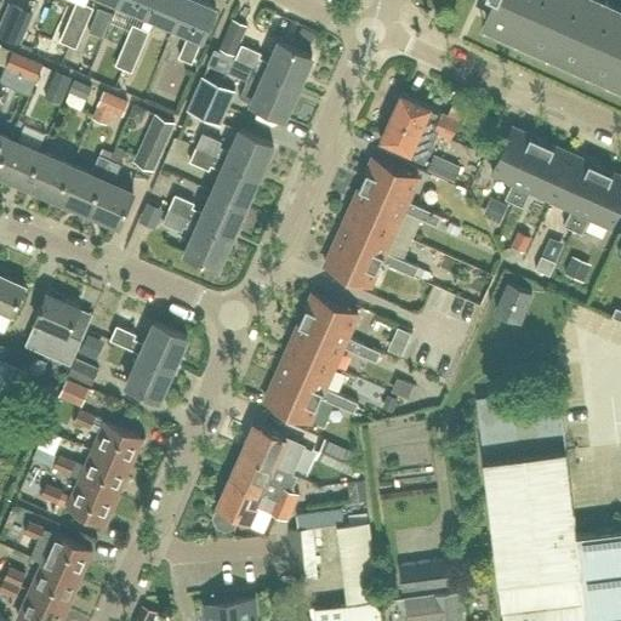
[(93,7),(78,0),(77,0),(68,20),(85,27),(93,7)]
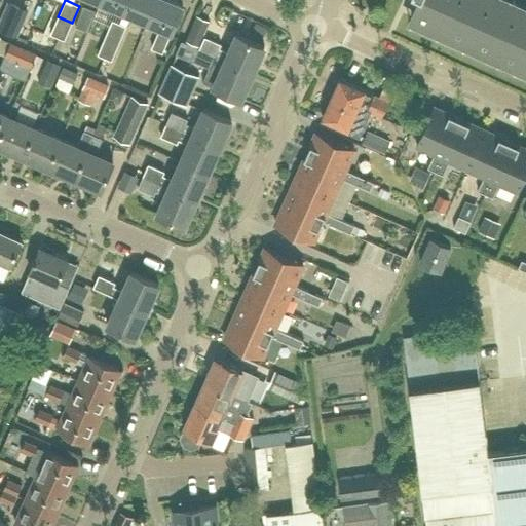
[(123,11),(127,0),(100,0),(100,1),(123,11)]
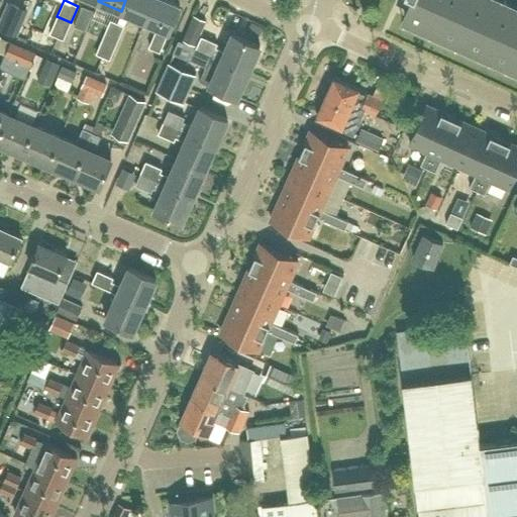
[(125,0),(121,11),(144,21),(152,0),(125,0)]
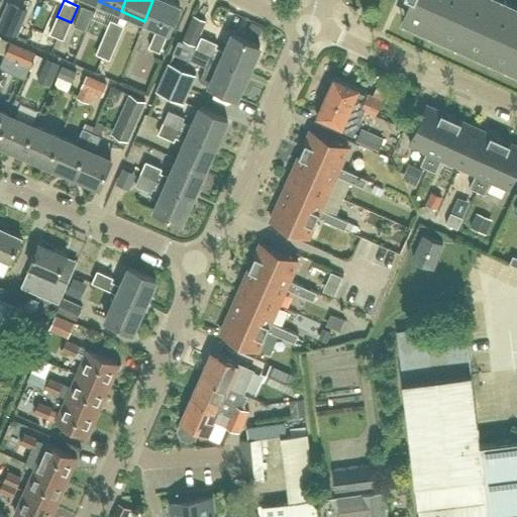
[(179,5),(166,0),(152,0),(144,21),(157,26),(148,46),(159,50),(167,30),(168,31),(179,5)]
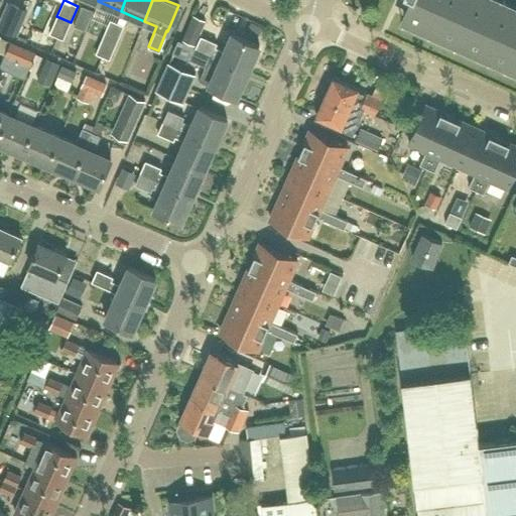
[(430,28),(440,5),(428,0),(410,0),(403,16),(430,28)]
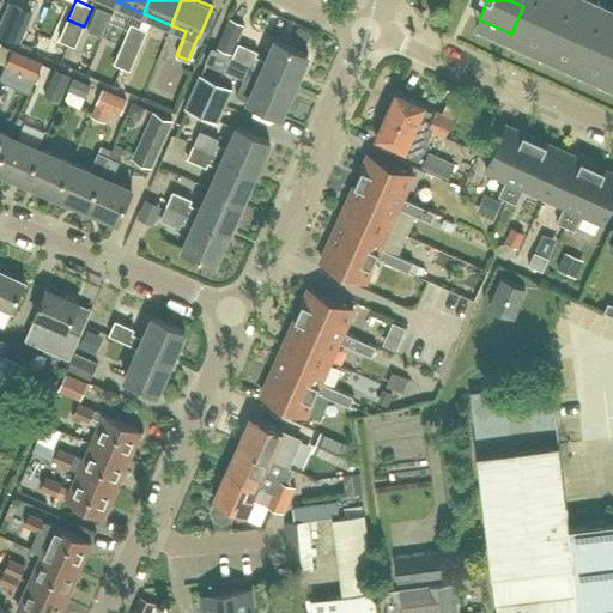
[(526,0),(523,6),(553,19),(562,0),(526,0)]
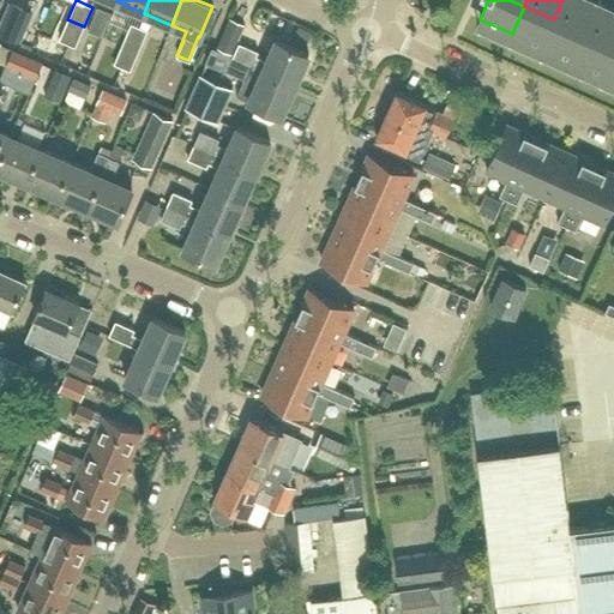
[(584,34),(596,6),(582,0),(563,0),(554,19),(584,34)]
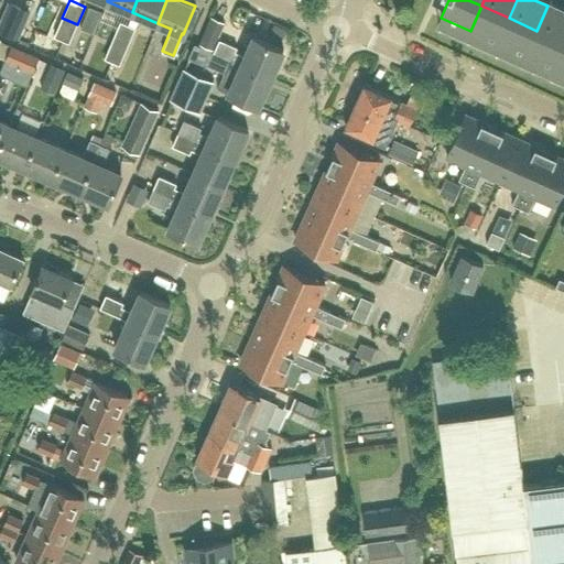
[(0,30),(18,38),(29,12),(9,3),(0,23),(0,30)]
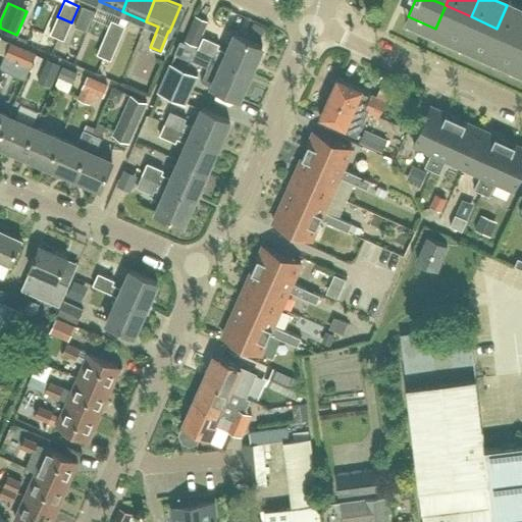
[(446,5),(435,29),(461,40),(471,16),(446,5)]
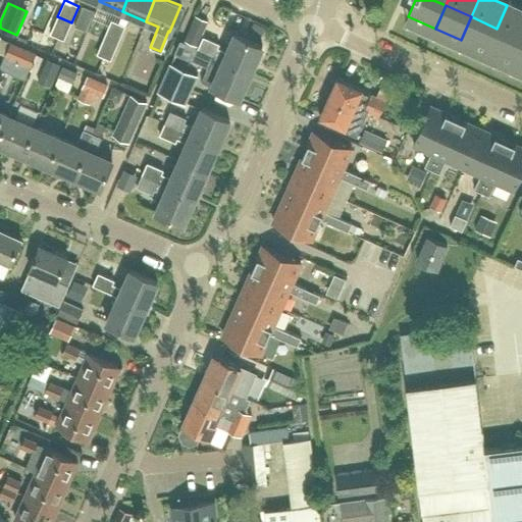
[(521,11),(507,5),(497,29),(521,39),(521,11)]
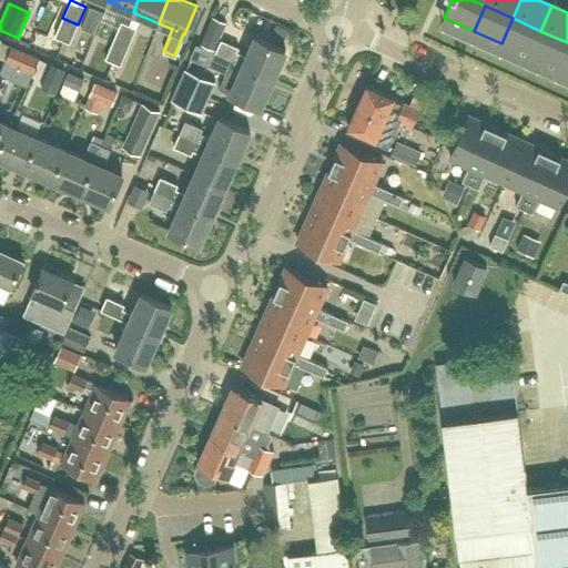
[(200,43),(213,49),(225,23),(212,17),(200,43)]
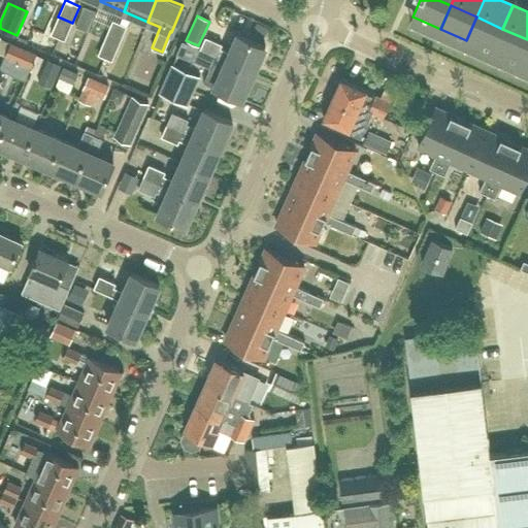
[(65,40),(72,23),(58,17),(51,34),(65,40)]
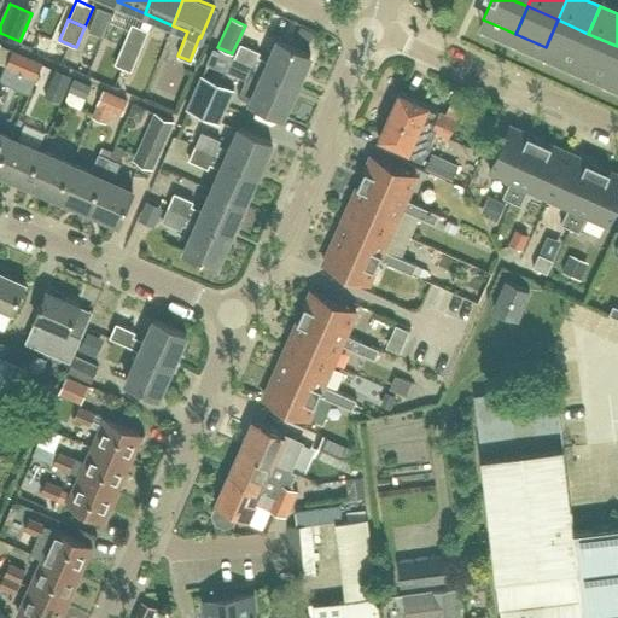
[(558,19),(546,47),(576,62),(588,34),(558,19)]
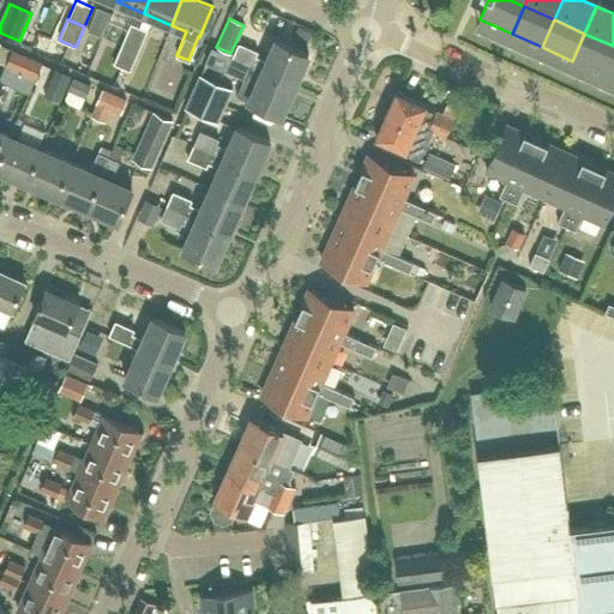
[(131,23),(122,43),(139,50),(148,30),(131,23)]
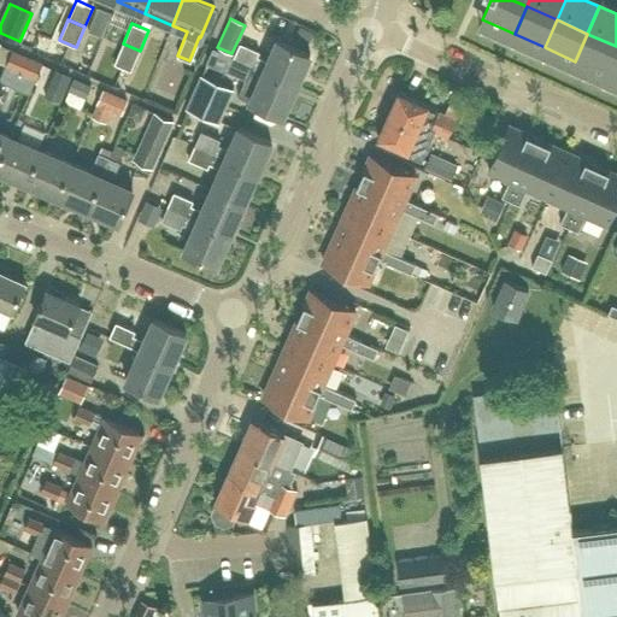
[(616,46),(587,34),(575,62),(605,75),(616,48),(616,46)]
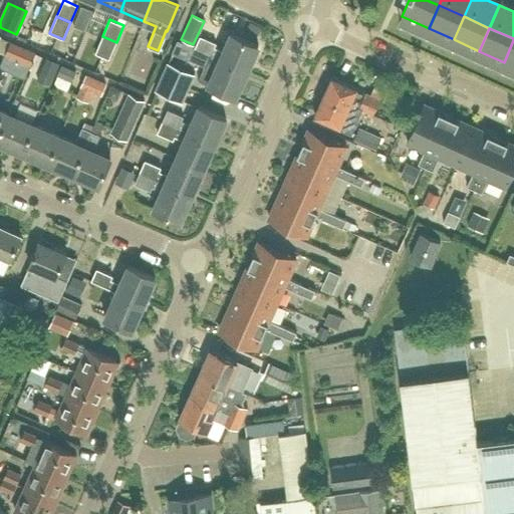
[(200,35),(194,47),(247,70),(258,44),(231,32),(223,50),(214,46),(216,42),(200,35)]
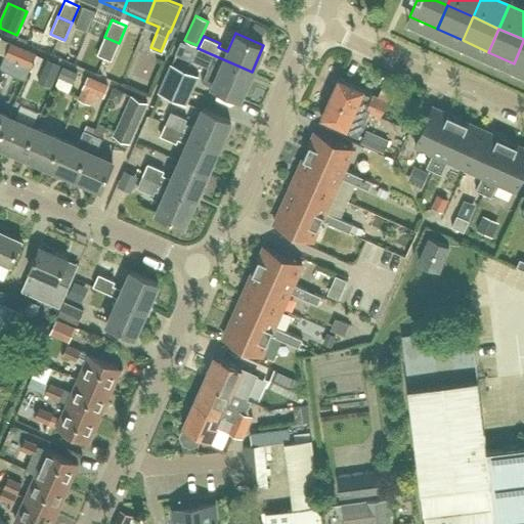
[(111,59),(119,43),(104,37),(97,54),(111,59)]
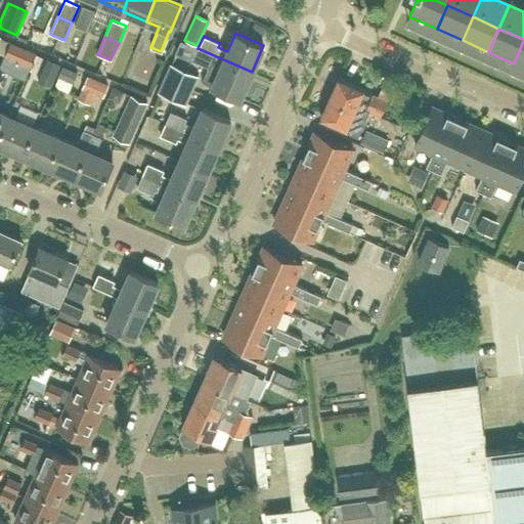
[(523,41),(514,63),(523,68),(523,41)]
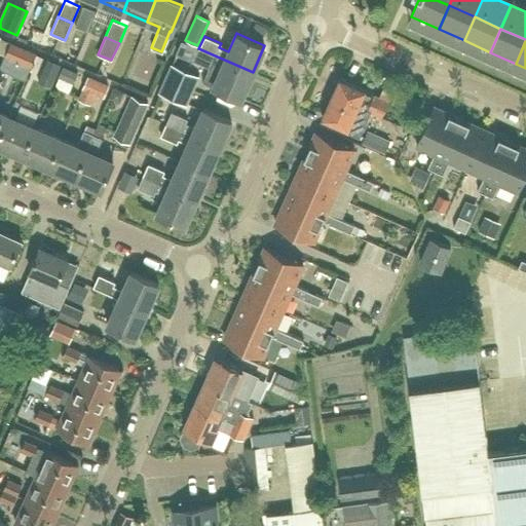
[(27,49),(11,42),(5,55),(22,63),(27,49)]
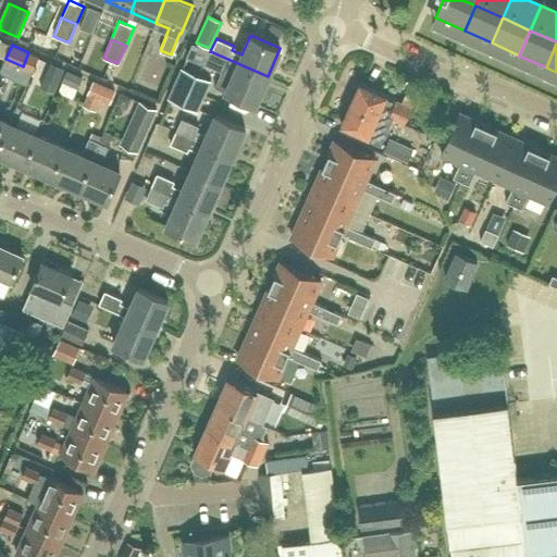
[(255,104),(268,76),(210,51),(205,64),(222,71),(215,86),(214,85),(214,86),(255,104)]
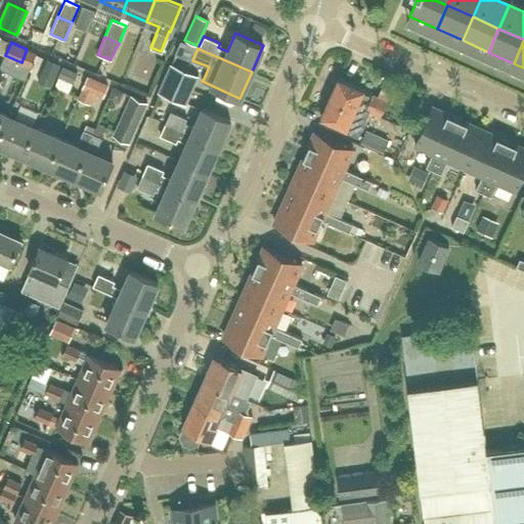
[(79,72),(63,66),(58,78),(74,84),(79,72)]
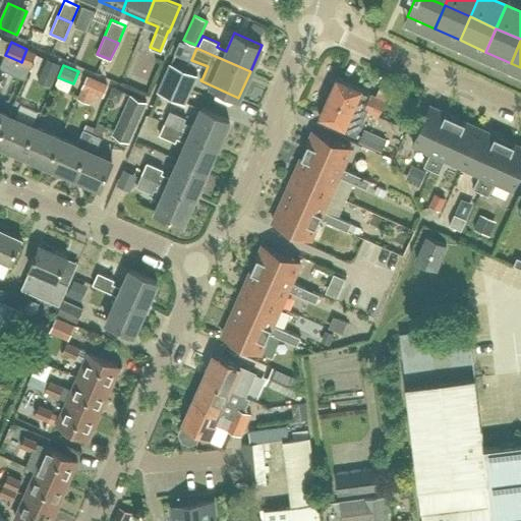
[(164,78),(190,90),(196,76),(170,65),(164,78)]
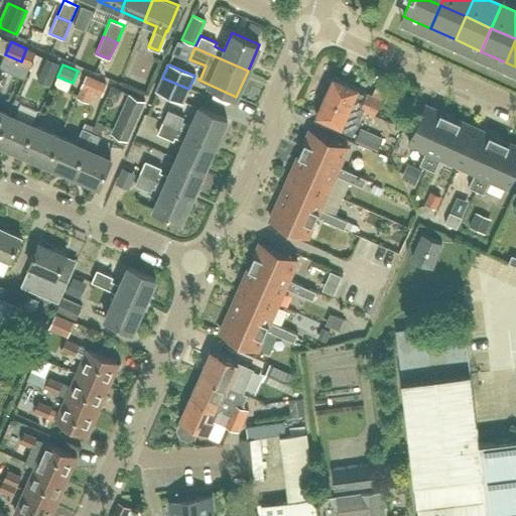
[(105,82),(88,74),(78,98),(89,103),(94,93),(99,95),(105,82)]
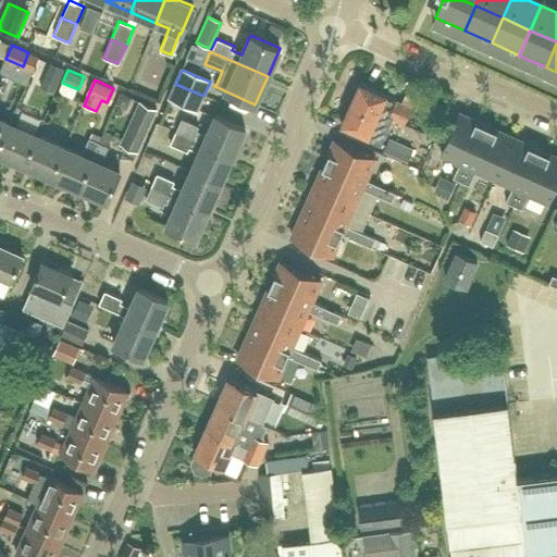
[(350,102),(391,120),(392,118),(404,122),(411,104),(359,83),(358,85),(354,83),(348,95),(353,96),(350,102)]
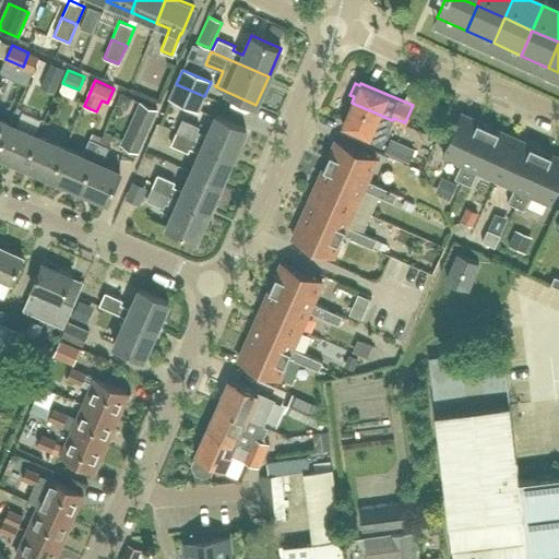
[(204,96),(176,84),(169,98),(198,111),(204,96)]
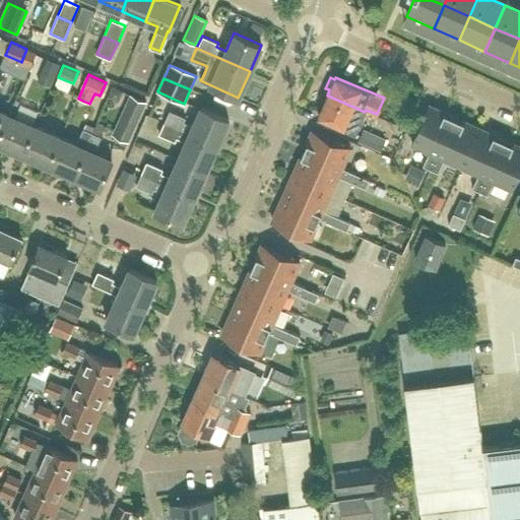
[(259,81),(251,95),(263,102),(270,86),(259,81)]
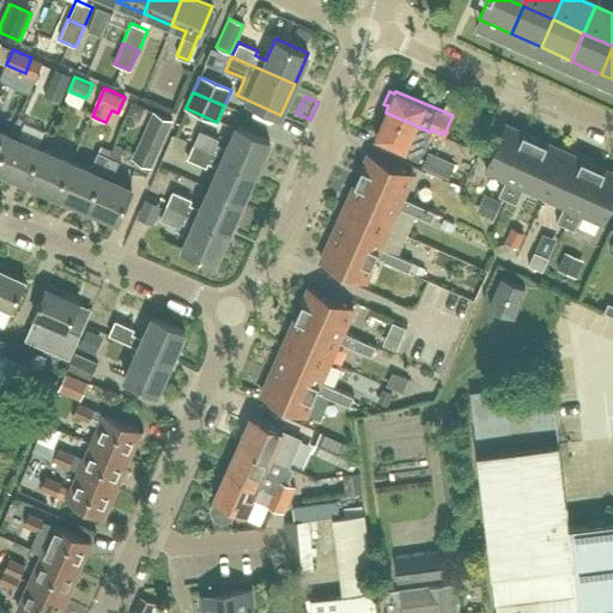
[(171,119),(158,113),(153,110),(133,158),(151,167),(171,119)]
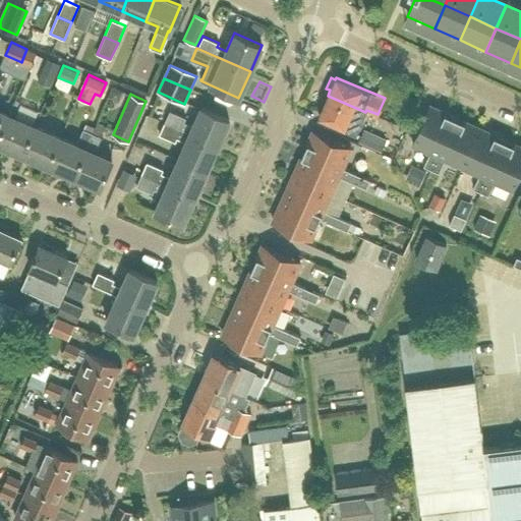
[(355,134),(365,112),(328,96),(320,115),(343,125),(341,128),(355,134)]
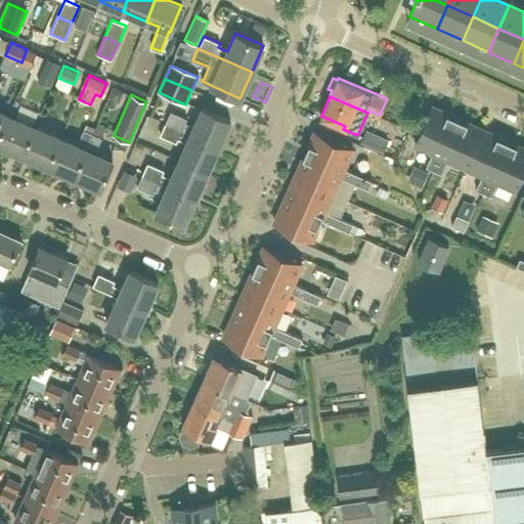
[(434,170),(457,118),(432,105),(415,143),(432,151),(426,166),(434,170)]
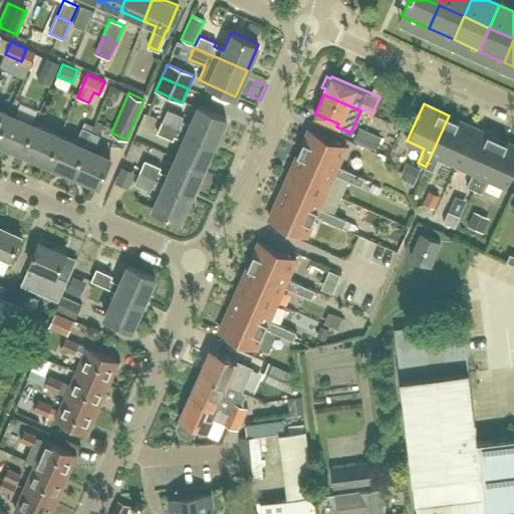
[(167,109),(162,120),(214,144),(226,117),(198,105),(190,124),(181,120),(183,116),(167,109)]
